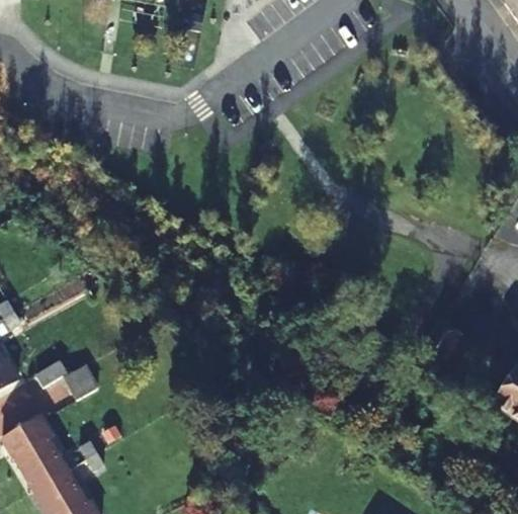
[(507,0),(504,2),(517,19),(517,18),(517,0),(507,0)]
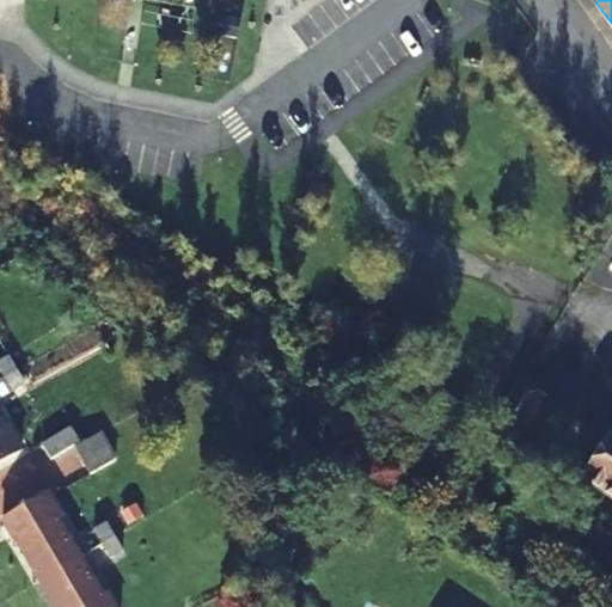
[(16,369),(7,355),(0,359),(0,369),(4,376),(16,369)]
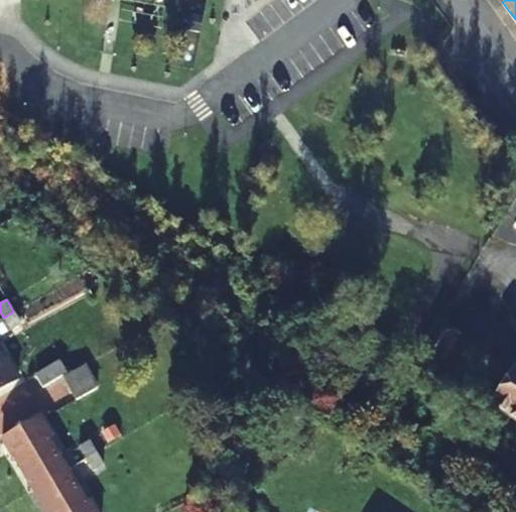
[(20,323),(13,311),(3,317),(10,329),(20,323)]
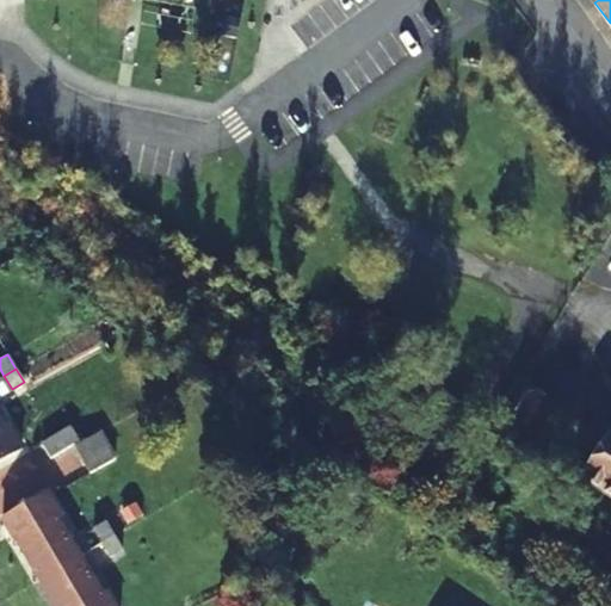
[(493,419),(516,436),(542,395),(519,379),(493,419)]
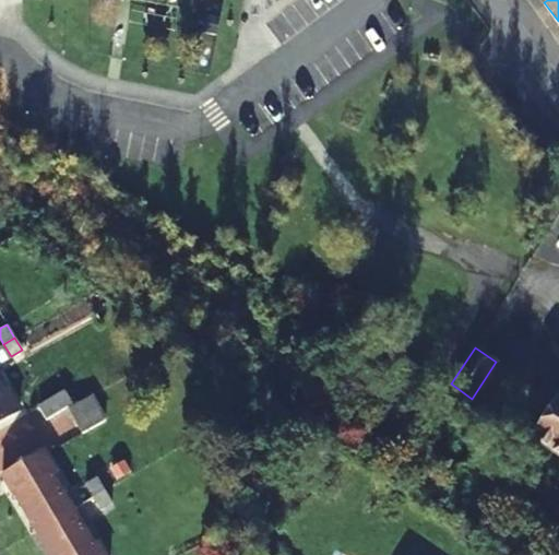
[(0,421),(21,409),(8,388),(4,389),(0,381),(0,421)]
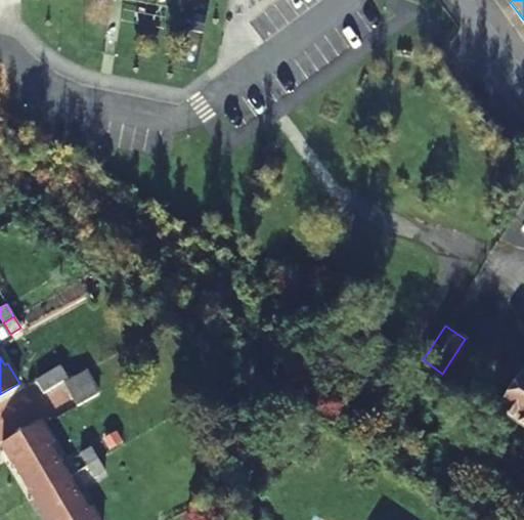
[(67,377),(60,365),(36,379),(43,391),(67,377)]
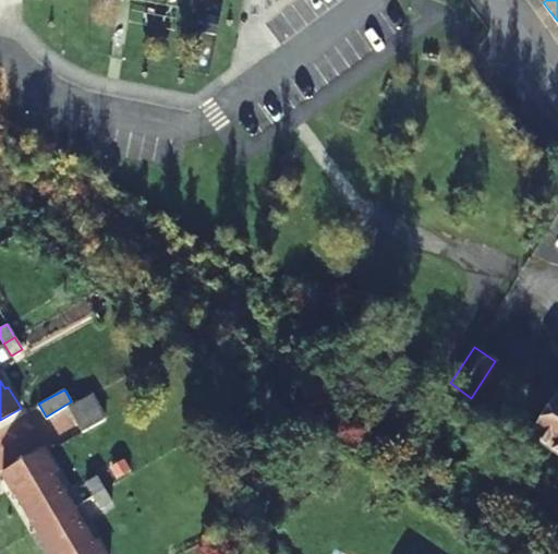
[(93,390),(69,406),(82,429),(107,414),(93,390)]
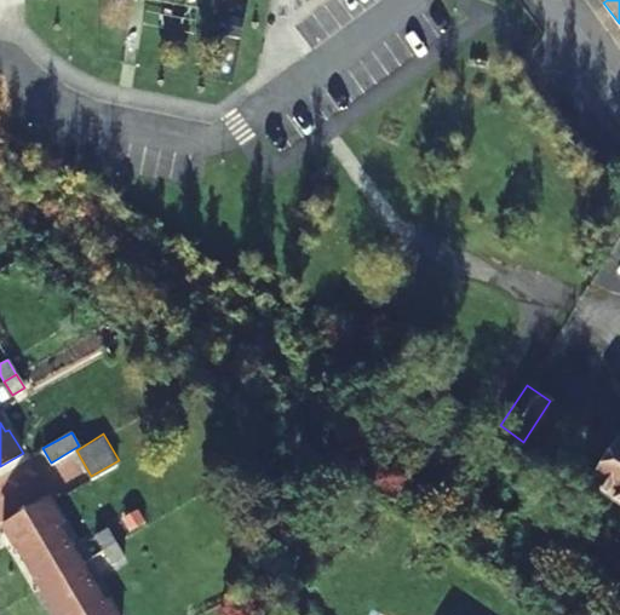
[(619,442),(592,486),(619,504),(619,442)]
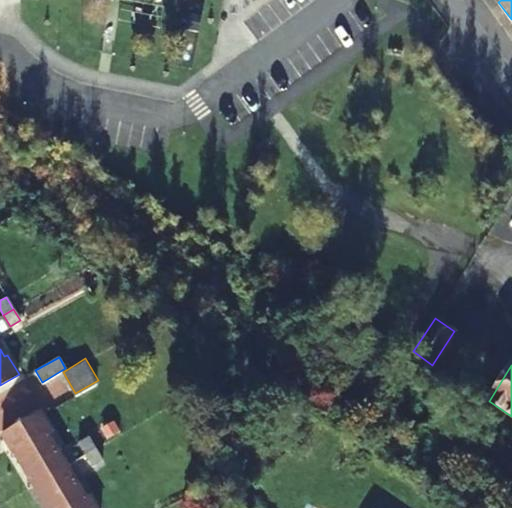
[(15,453),(34,485),(68,465),(49,433),(53,431),(41,411),(2,434),(14,453),(15,453)]
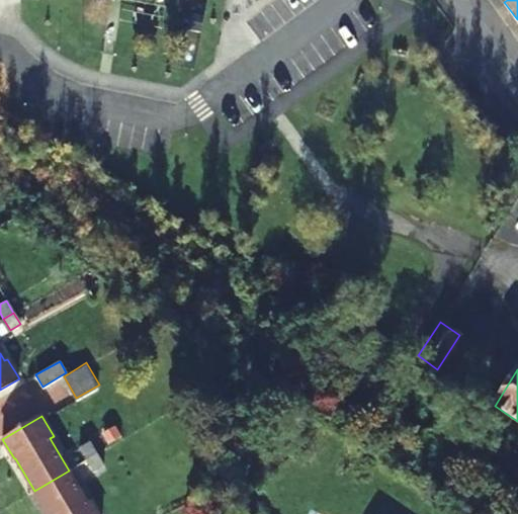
[(97,453),(90,442),(81,447),(87,459),(97,453)]
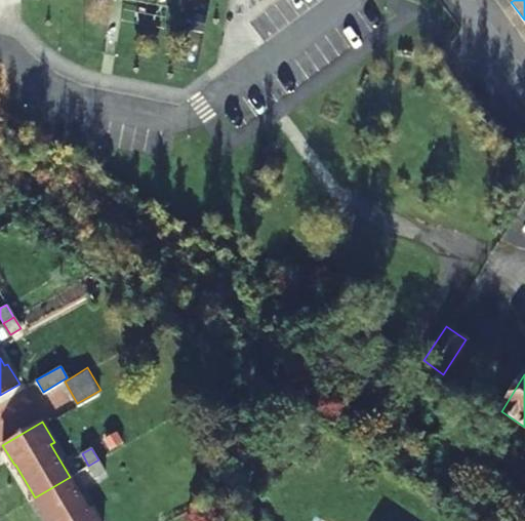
[(106,472),(98,459),(88,466),(95,478),(106,472)]
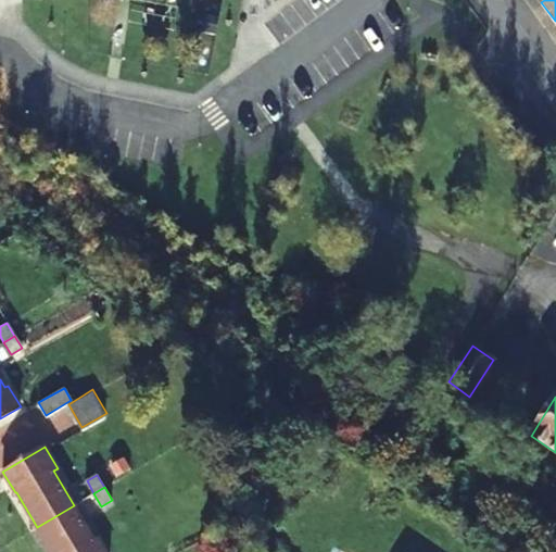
[(74,505),(37,527),(50,551),(106,551),(99,538),(95,540),(77,511),(74,505)]
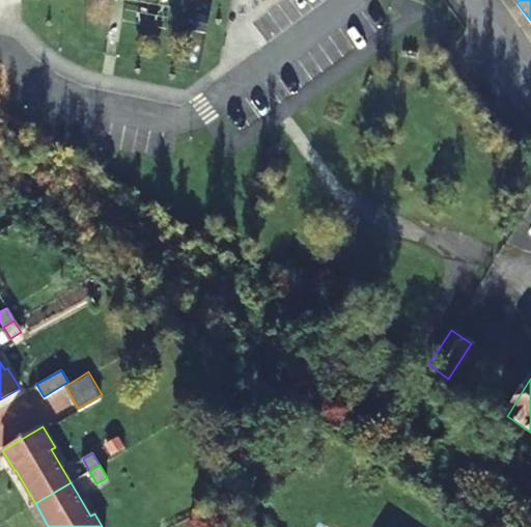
All buildings are outlined.
